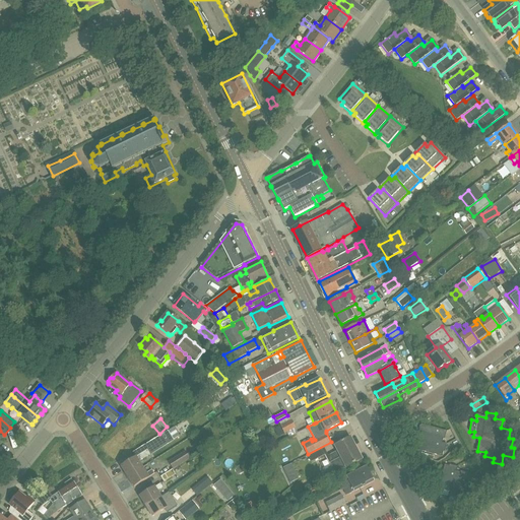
[(291,419),(280,426),(284,434),(296,428),(291,419)]
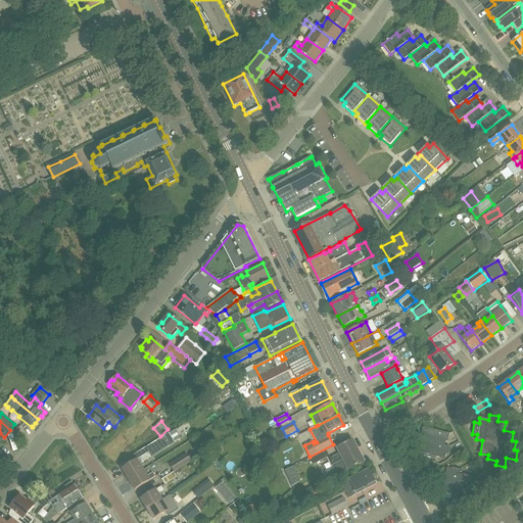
[(424,439),(444,445),(445,441),(444,441),(445,437),(447,438),(449,433),(424,427),(421,435),(425,435),(424,439)]
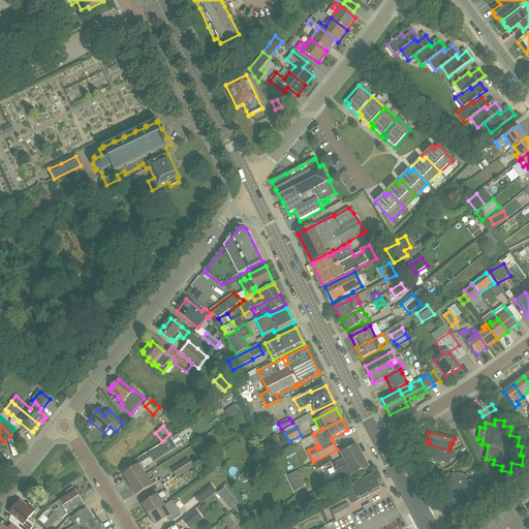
[(162,444),(151,452),(154,457),(165,449),(162,444)]
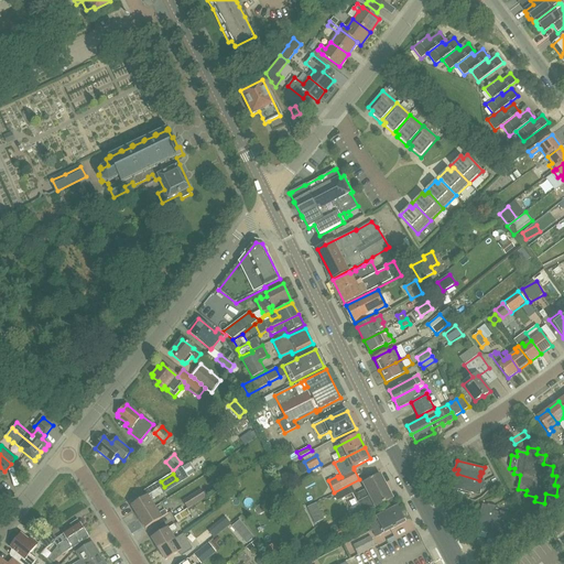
[(457,474),(455,483),(453,488),(457,489),(478,495),(480,490),(479,489),(479,487),(483,488),(484,481),(479,480),(457,474)]
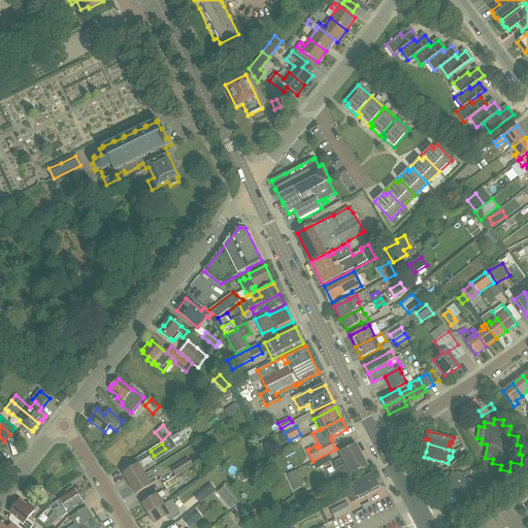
[(335,461),(333,462),(329,454),(312,462),(317,469),(330,462),(334,470),(335,469),(340,481),(368,466),(356,444),(339,453),(342,458),(335,462),(335,461)]
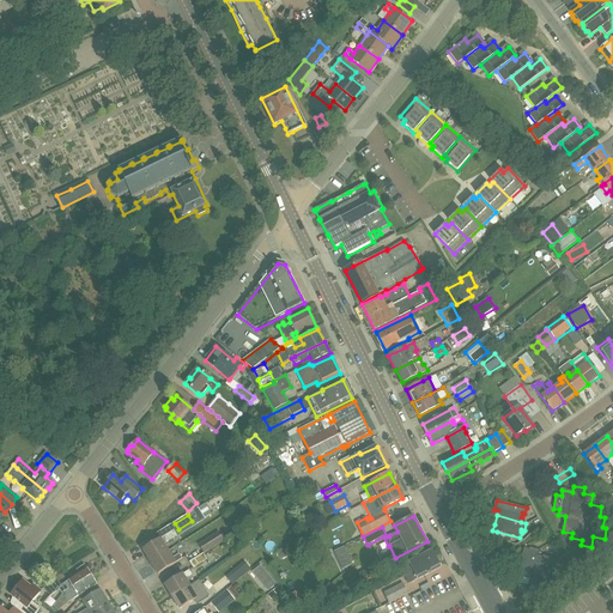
[(161,539),(143,550),(151,563),(169,551),(164,544),(177,535),(174,530),(161,539)]
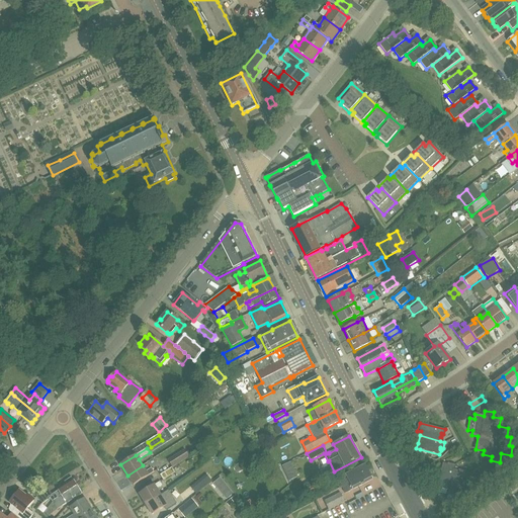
[(167,460),(172,467),(189,456),(185,449),(167,460)]
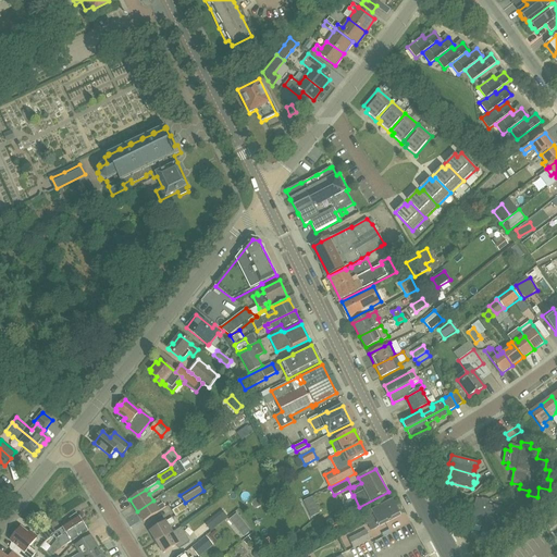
[(276,496),(272,490),(250,502),(255,509),(276,496)]
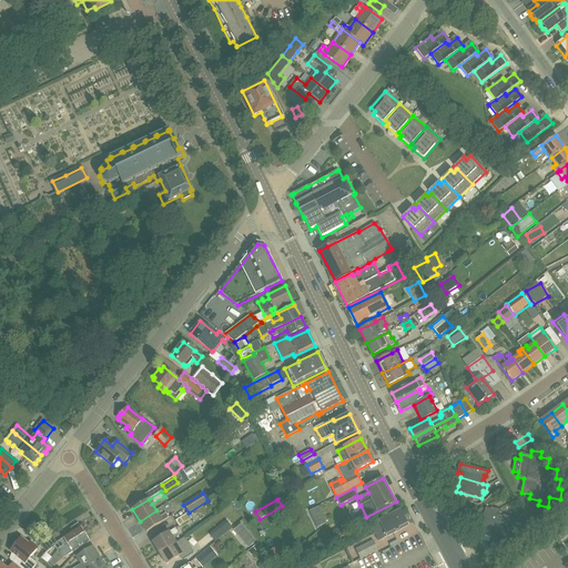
[(394,521),(404,516),(399,508),(378,519),(379,521),(371,526),(375,534),(383,529),(384,529),(388,527),(389,528),(396,525),(394,521)]
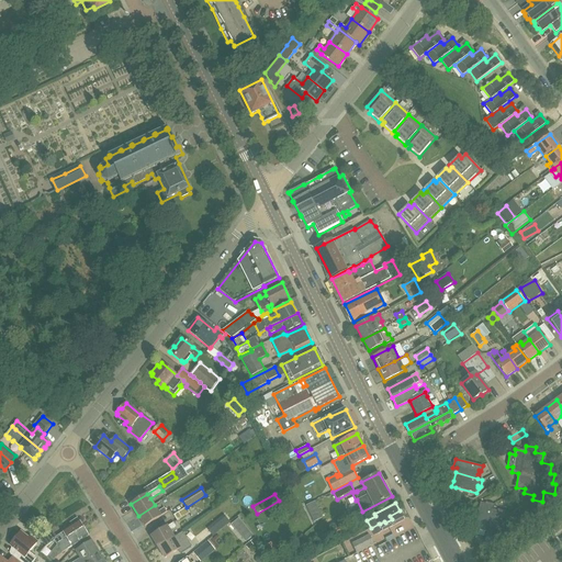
[(487,532),(493,509),(495,504),(489,503),(489,506),(485,505),(485,504),(481,503),(474,525),(480,526),(479,529),(487,532)]
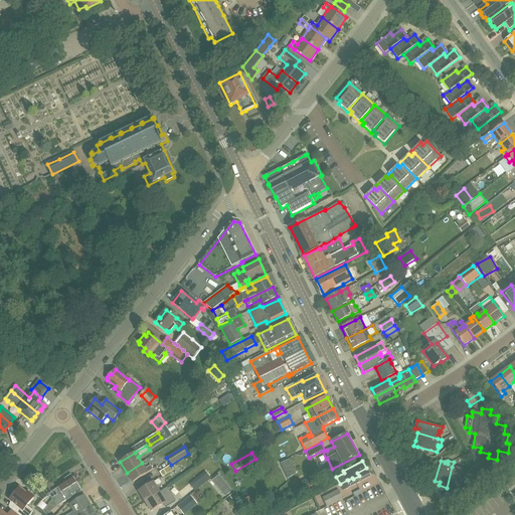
[(142,463),(127,473),(133,482),(148,473),(153,469),(151,466),(145,469),(142,463)]
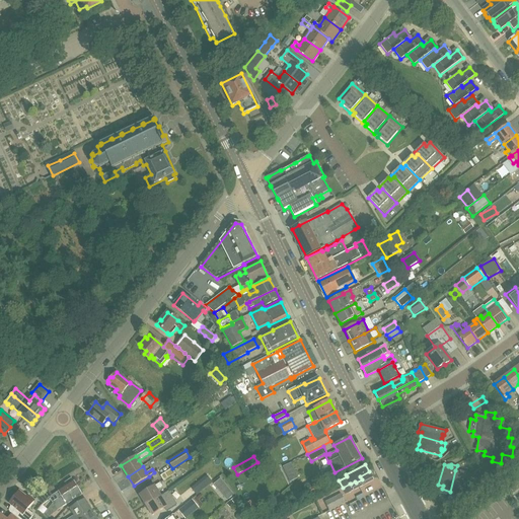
[(172,468),(160,475),(163,482),(175,473),(172,468)]
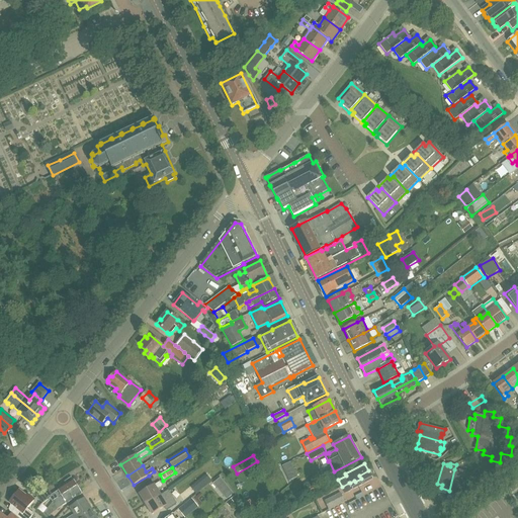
[(454,469),(449,491),(453,492),(452,495),(460,497),(467,471),(461,469),(461,472),(458,471),(459,470),(454,469)]
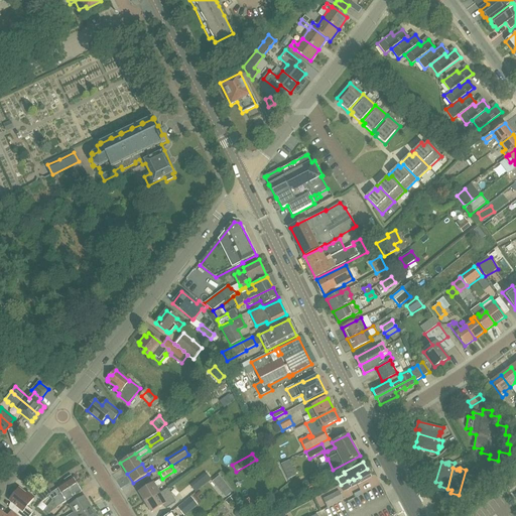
[(371,478),(367,469),(358,474),(360,477),(354,480),(353,479),(349,481),(348,481),(341,485),(344,492),(371,478)]
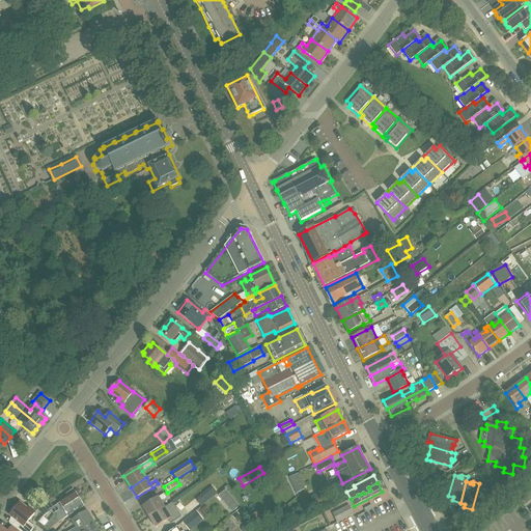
[(483,484),(479,483),(472,509),(479,511),(480,508),(484,509),(491,488),(485,486),(485,487),(482,486),(483,484)]
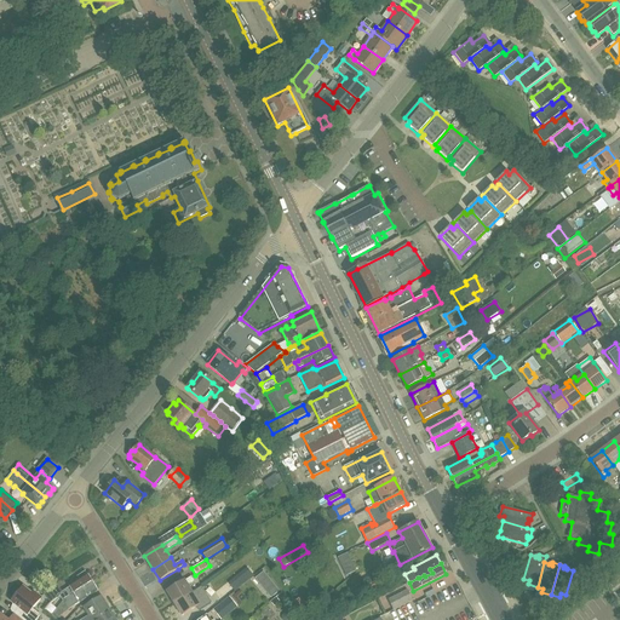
[(354,567),(344,570),(346,577),(356,572),(354,567)]
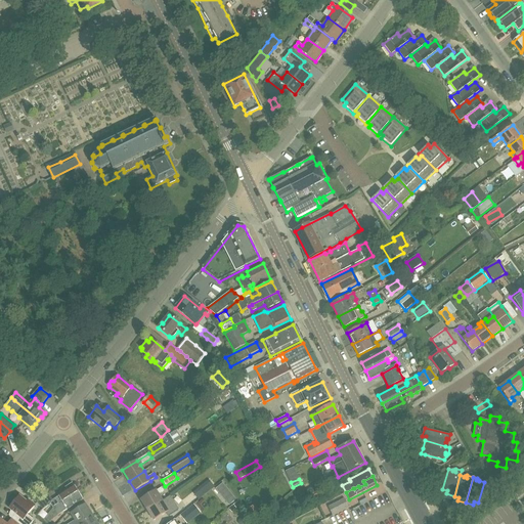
[(64,487),(67,490),(58,495),(59,496),(53,500),(48,493),(37,503),(44,511),(51,505),(53,508),(74,494),(78,492),(72,483),(64,487)]
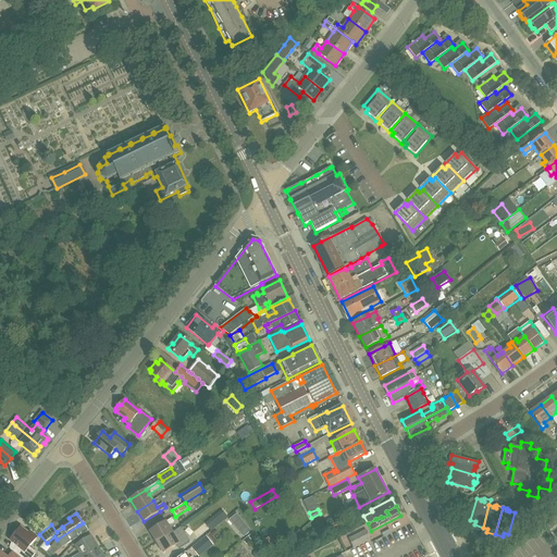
[(244,536),(250,531),(236,515),(230,520),(244,536)]
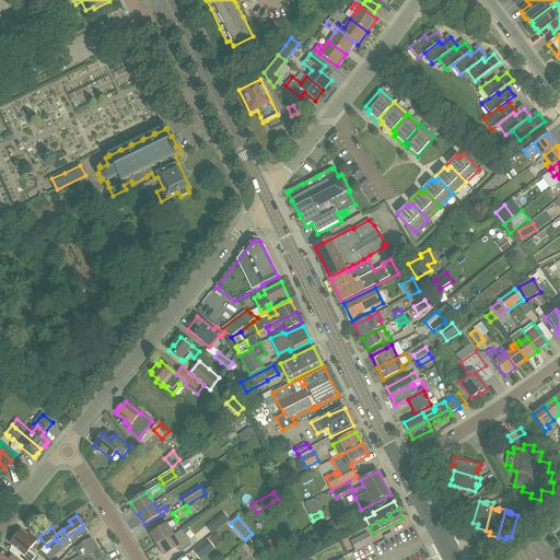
[(158,546),(174,535),(170,528),(175,525),(173,521),(167,524),(151,534),(158,546)]
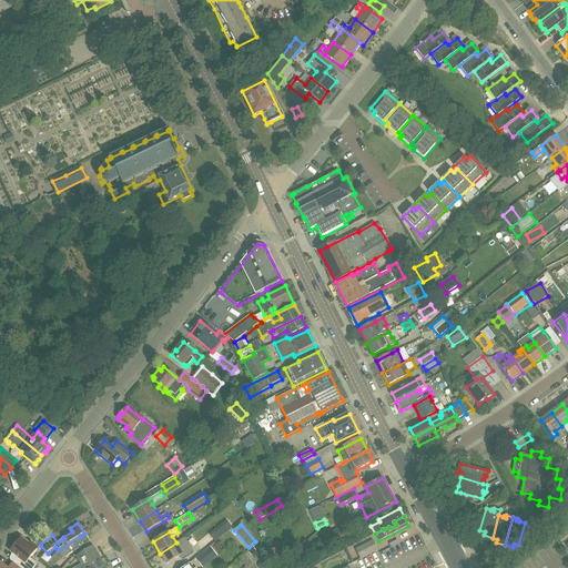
[(222,535),(217,529),(210,536),(214,541),(222,535)]
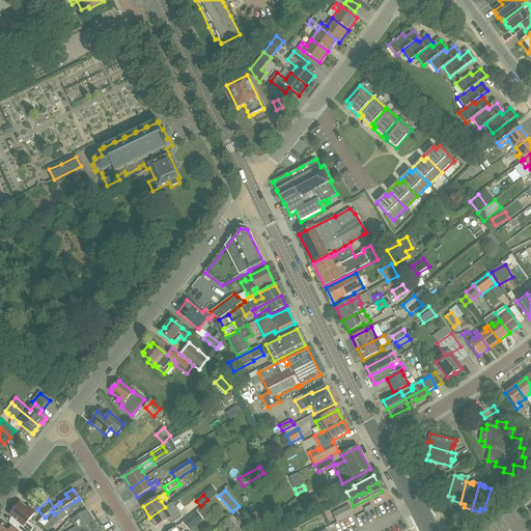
[(305,504),(308,512),(329,502),(325,495),(305,504)]
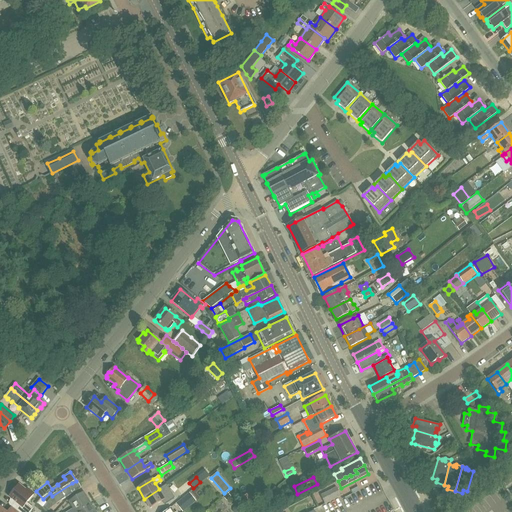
[(52,496),(47,503),(50,506),(55,502),(57,504),(81,488),(76,481),(72,483),(52,496)]
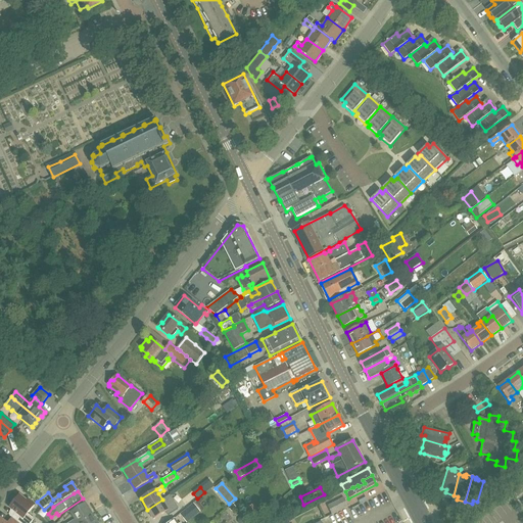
[(13,511),(9,516),(17,522),(31,522),(34,519),(28,514),(35,505),(28,500),(27,502),(25,501),(25,498),(22,496),(20,496),(19,495),(18,497),(16,497),(14,500),(14,502),(9,508),(13,511)]
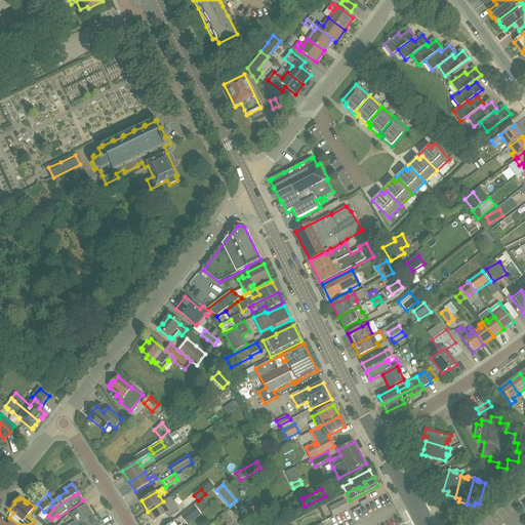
[(328,508),(333,517),(350,509),(346,499),(328,508)]
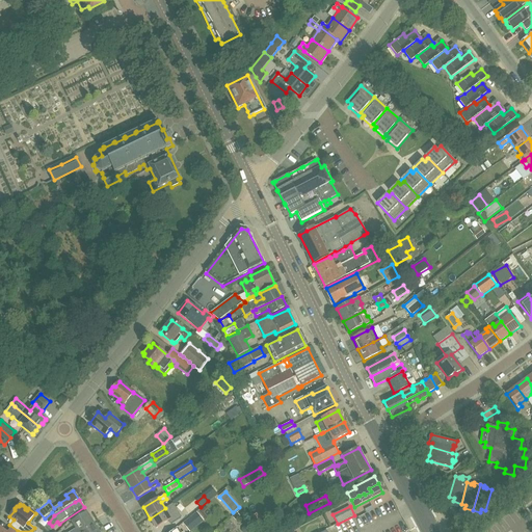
[(169,514),(165,508),(150,519),(156,529),(171,519),(171,520),(177,515),(175,511),(169,514)]
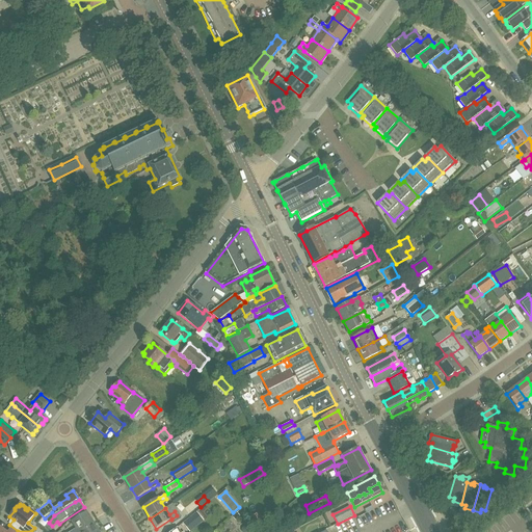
[(80,531),(94,524),(86,511),(72,521),(77,529),(71,531),(80,531)]
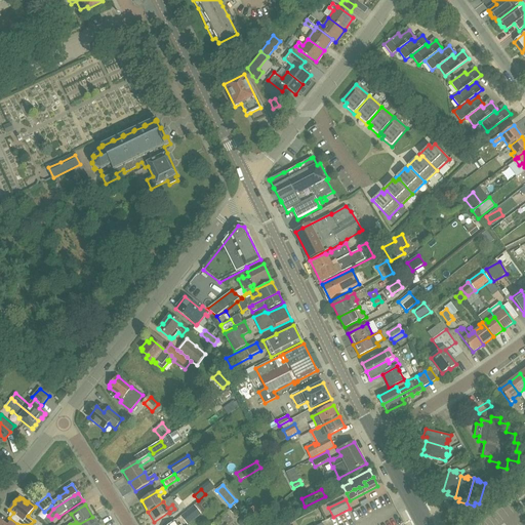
[(188,524),(201,514),(194,506),(180,517),(188,524)]
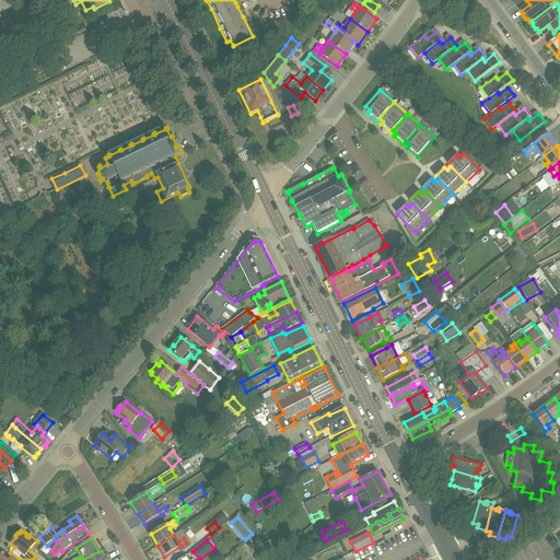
[(271,539),(266,545),(275,555),(281,550),(271,539)]
